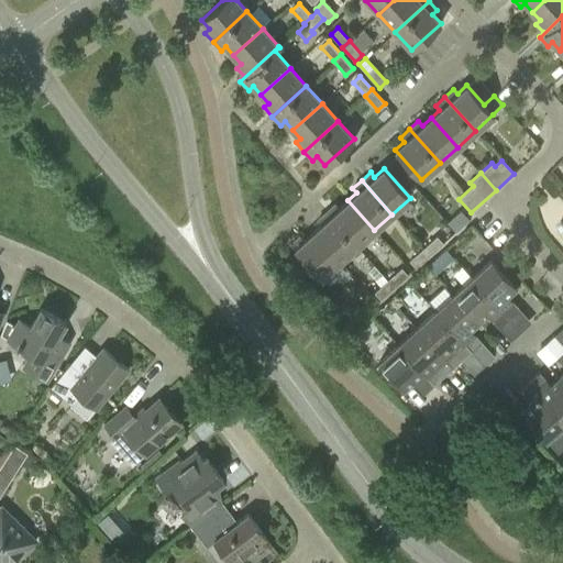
[(326,212),(356,246),(374,230),(348,200),(339,208),(335,203),(326,212)]
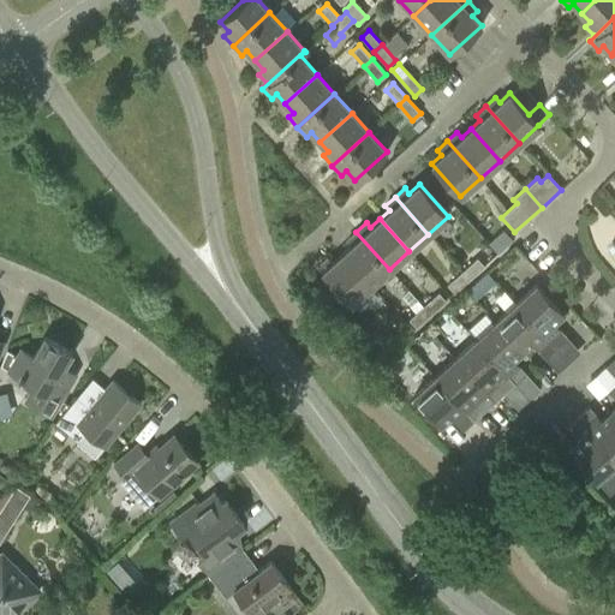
[(341,254),(370,286),(389,269),(356,232),(346,240),(351,245),(341,254)]
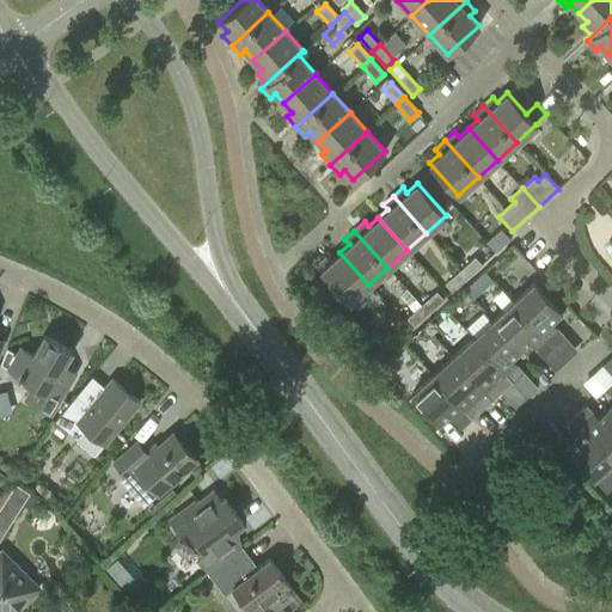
[(349,303),(368,285),(340,252),(330,261),(326,256),(316,265),(349,303)]
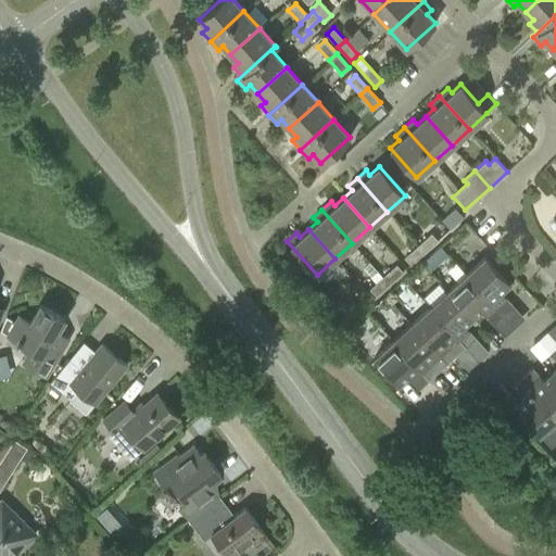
[(431,234),(418,245),(425,253),(438,240),(431,234)]
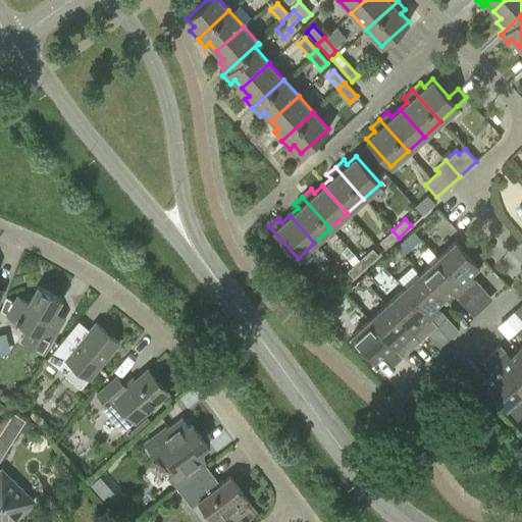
[(385,249),(399,238),(393,230),(379,242),(385,249)]
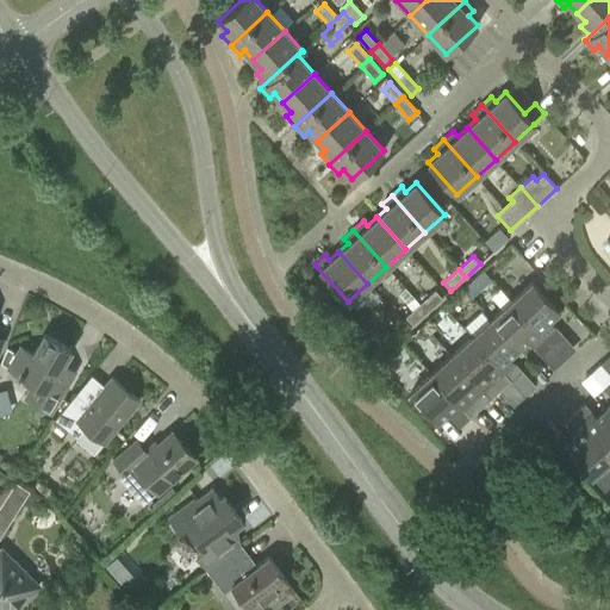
[(491,279),(483,269),(475,277),(484,285),(491,279)]
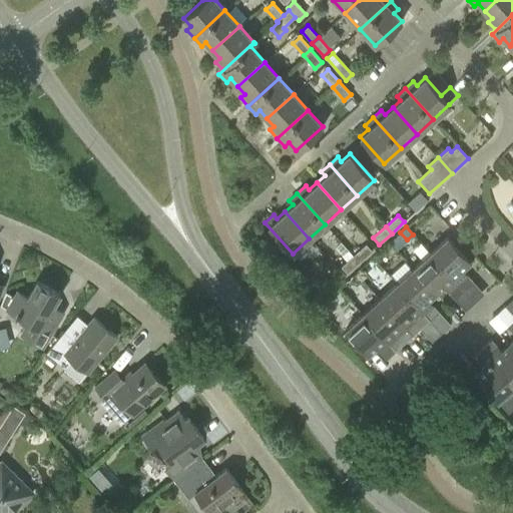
[(447,236),(430,252),(463,290),(472,281),(466,274),(464,275),(460,271),(470,262),(447,236)]
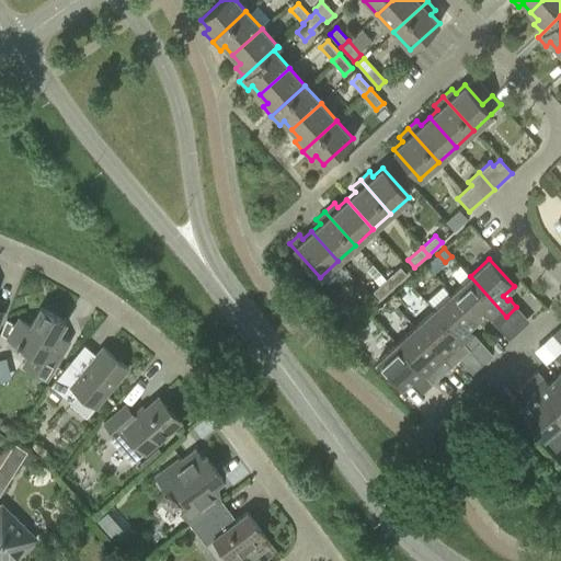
[(506,317),(470,276),(460,265),(451,272),(461,284),(451,293),(476,320),(487,311),(491,316),(489,318),(496,325),(506,317)]
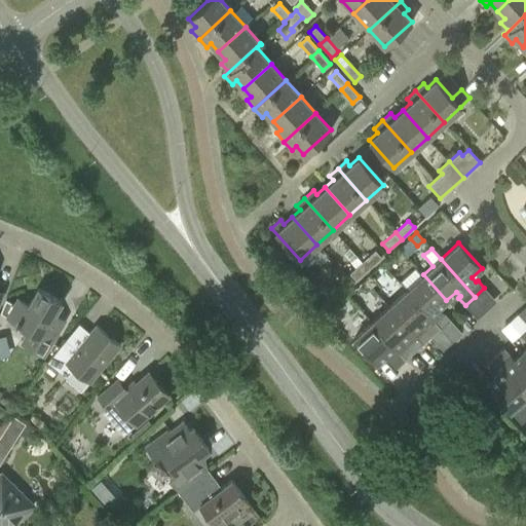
[(375,250),(362,261),(369,269),(382,257),(375,250)]
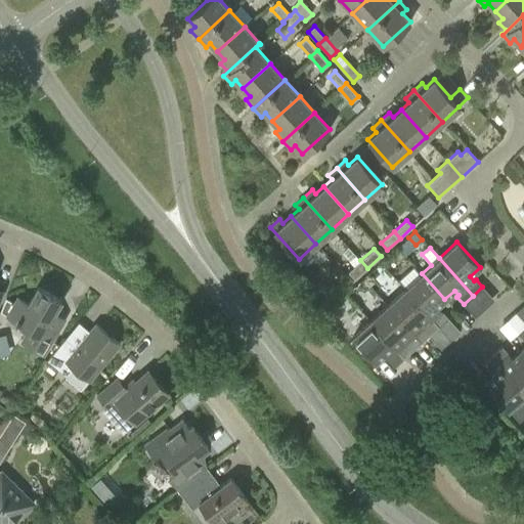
[(354,279),(367,268),(360,260),(348,271),(354,279)]
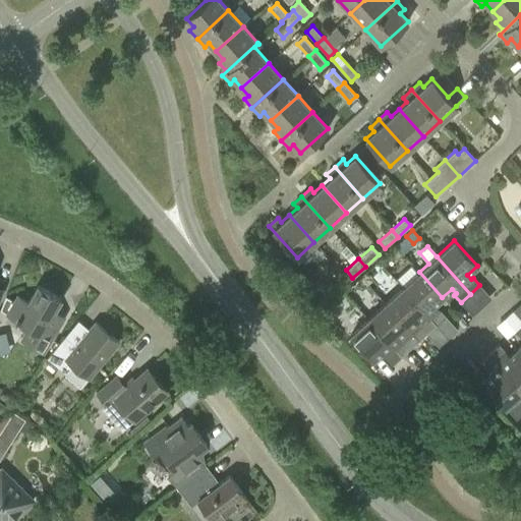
[(432,306),(442,297),(419,272),(417,274),(411,266),(398,278),(405,285),(402,288),(436,325),(445,316),(439,309),(437,310),(432,306)]
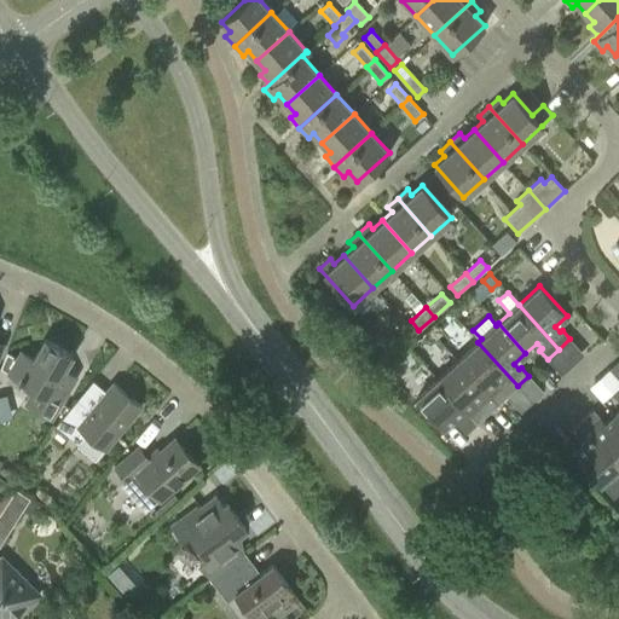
[(403,343),(394,336),(380,350),(387,358),(403,343)]
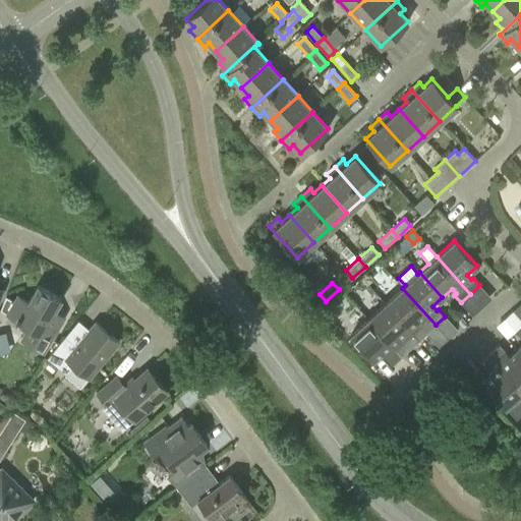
[(5,297),(0,310),(6,313),(29,327),(21,339),(43,352),(51,339),(41,332),(60,298),(38,285),(27,302),(17,296),(13,302),(5,297)]
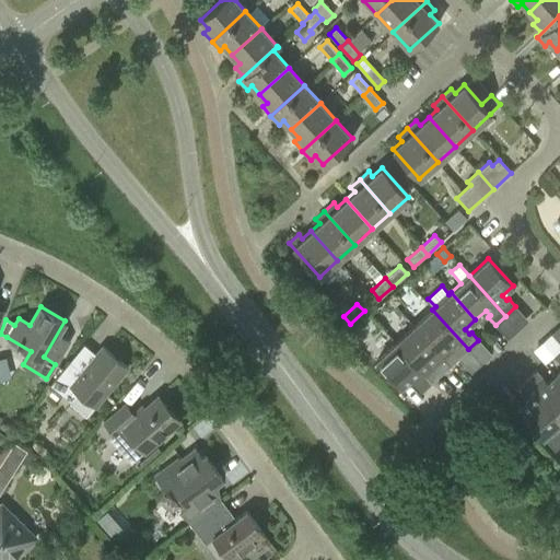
[(413,326),(450,366),(458,359),(468,349),(432,310),(413,326)]
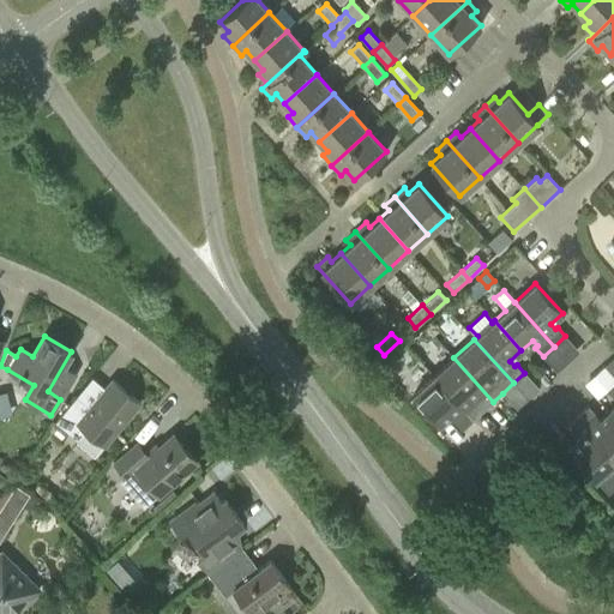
[(493,402),(453,357),(433,375),(473,420),(485,409),(493,402)]
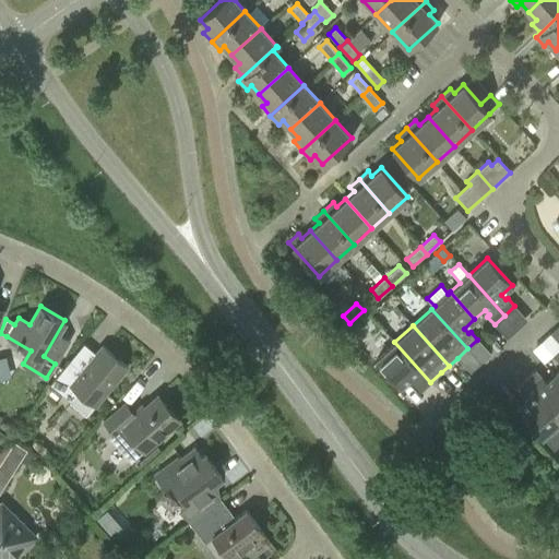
[(351,343),(357,337),(352,331),(345,336),(351,343)]
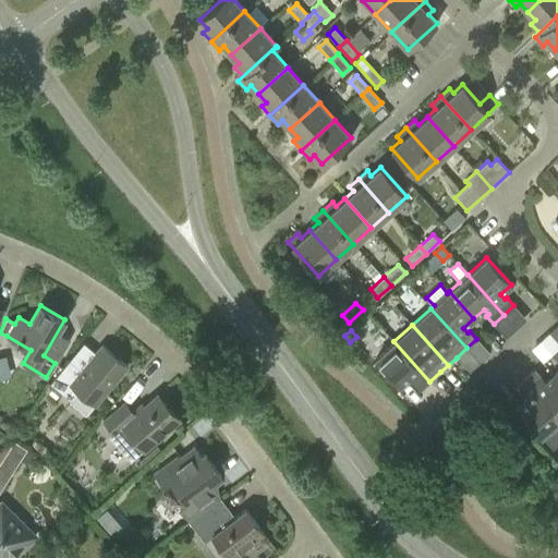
[(420,390),(429,381),(393,341),(375,359),(400,386),(410,376),(414,381),(413,383),(420,390)]
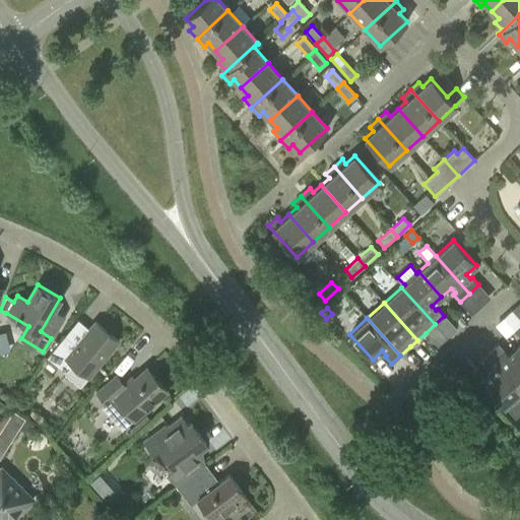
[(118,341),(94,322),(75,344),(64,335),(46,358),(58,368),(66,359),(88,377),(118,341)]
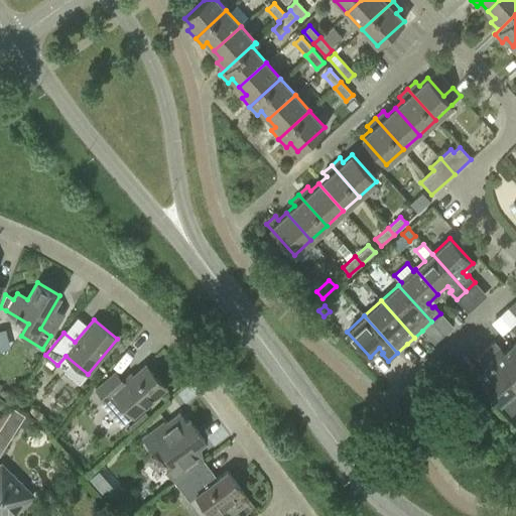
[(485,350),(515,385),(515,350),(512,346),(503,355),(499,350),(500,349),(494,342),(485,350)]
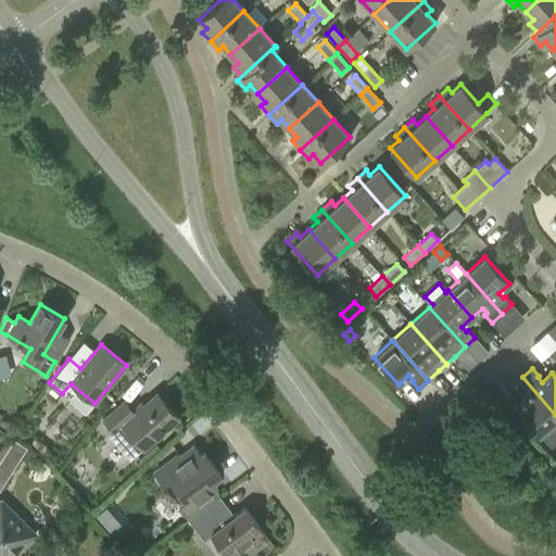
[(555,441),(555,415),(522,377),(512,387),(519,394),(520,392),(525,397),(515,406),(551,446),(555,441)]
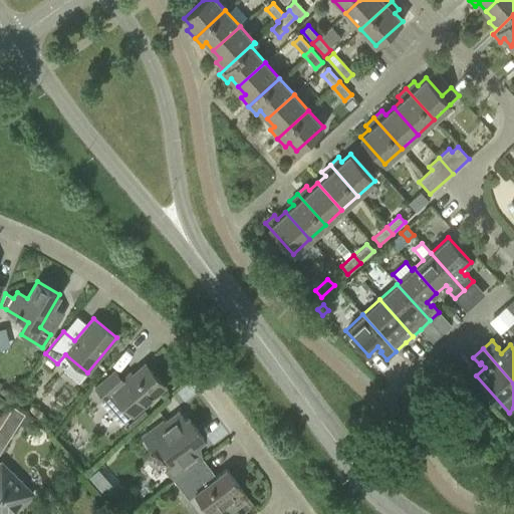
[(114,371),(95,388),(104,398),(101,401),(120,423),(164,386),(145,364),(124,382),(114,371)]
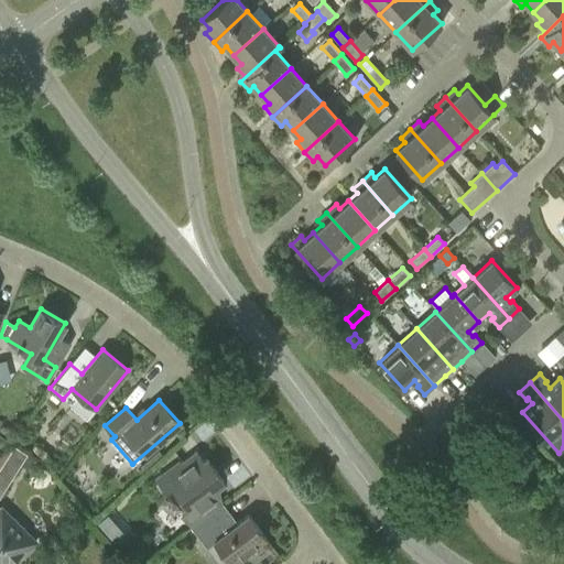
[(0,495),(26,455),(14,447),(0,469),(0,495)]
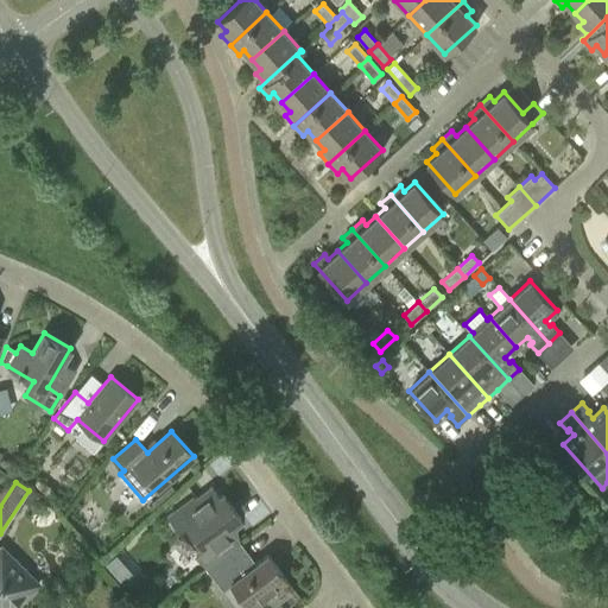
[(219,498),(210,486),(170,517),(179,529),(187,524),(202,545),(195,551),(204,563),(233,542),(225,531),(240,519),(222,495),(219,498)]
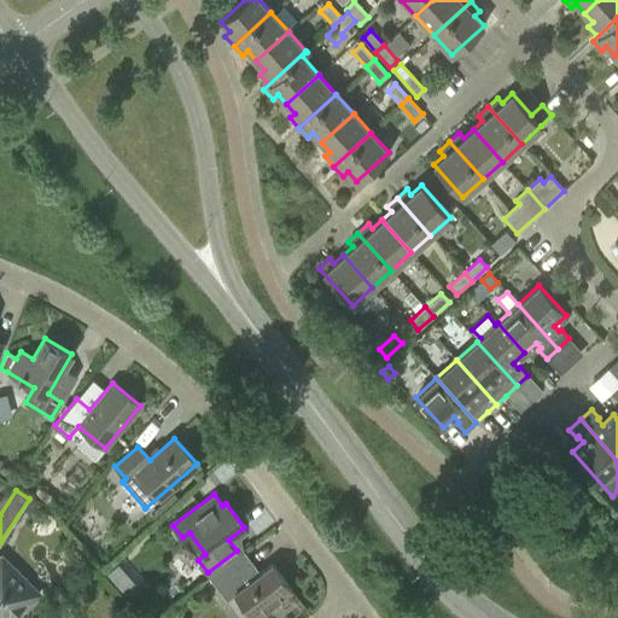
[(252,617),(291,589),(272,564),(256,576),(240,554),(209,577),(226,600),(234,594),(252,617)]
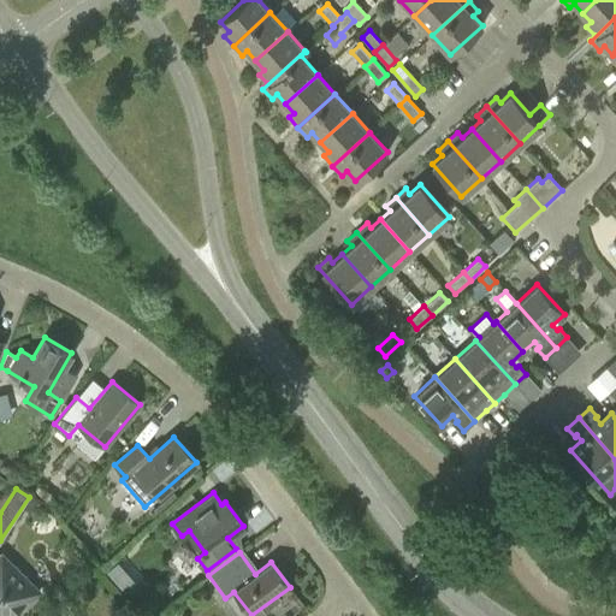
[(0,615),(13,615),(39,591),(1,554),(0,555),(0,615)]
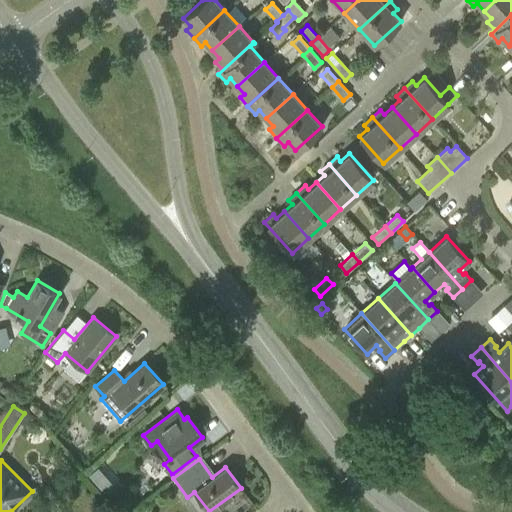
[(123,495),(114,503),(122,511),(130,504),(123,495)]
